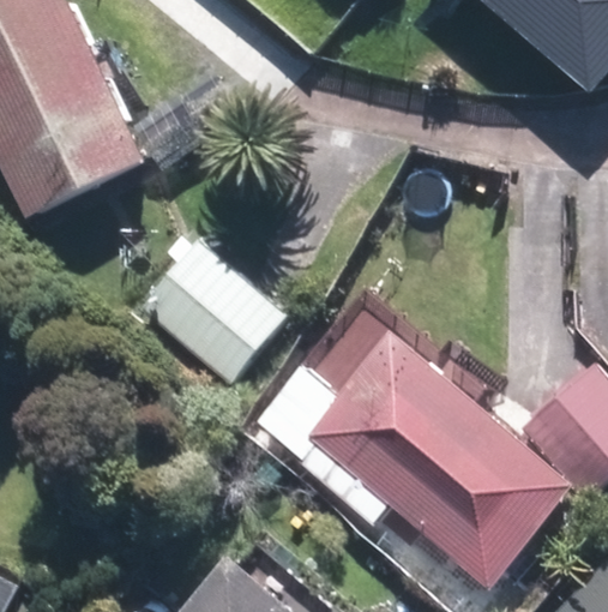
[(146,162),(67,0),(0,0),(0,168),(25,220),(146,162)]
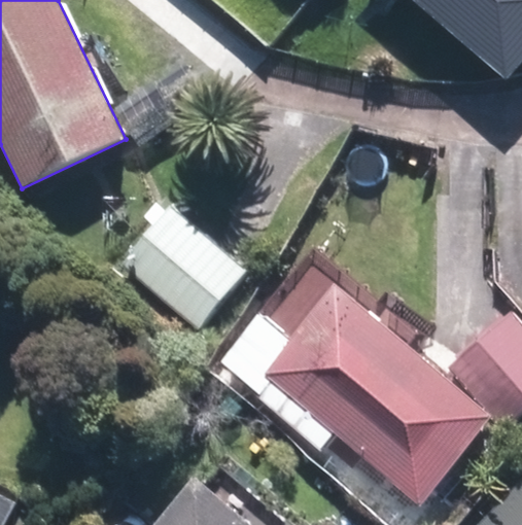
[(386,0),(473,76),(521,20),(521,0),(386,0)]
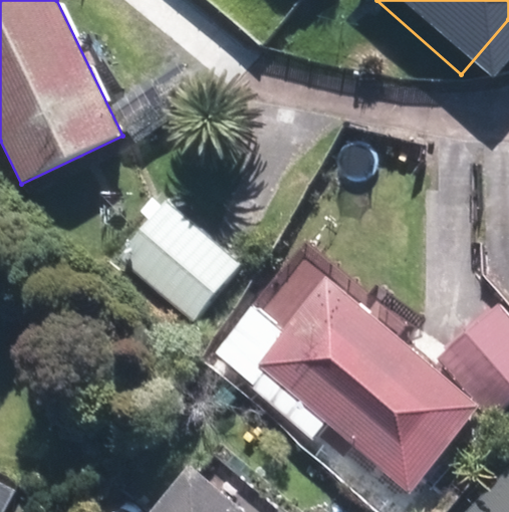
[(194,321),(238,265),(166,208),(120,263),(194,321)]
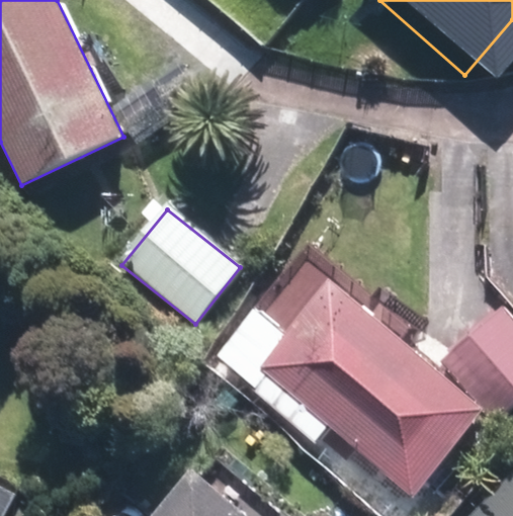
[(484,410),(333,281),(285,336),(257,312),(217,358),(313,440),(326,425),(409,496),(484,410)]
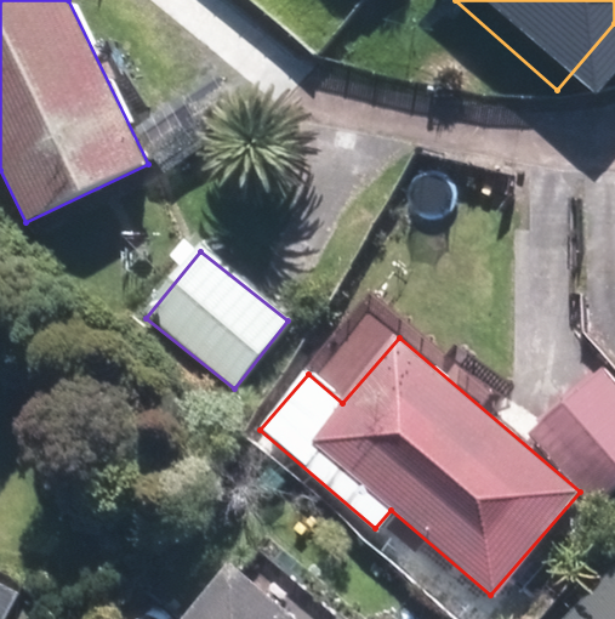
[(614,486),(614,388),(598,370),(530,430),(596,503),(614,486)]
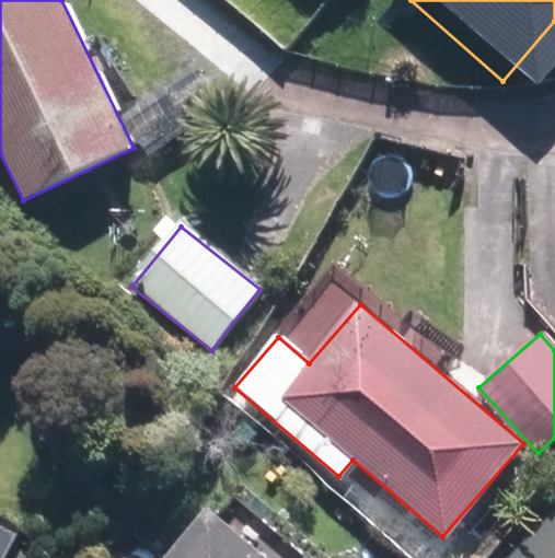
[(265,557),(205,507),(160,557),(265,557)]
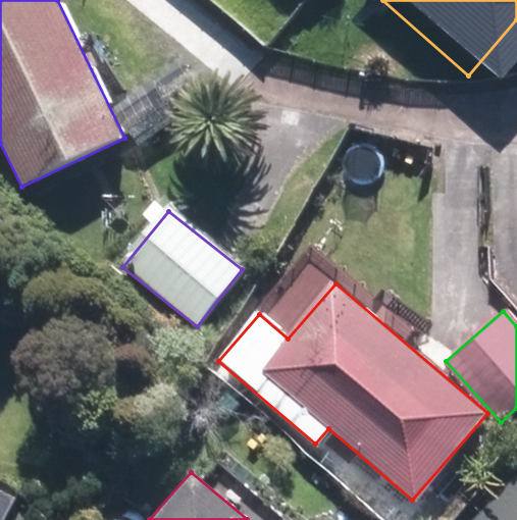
[(516,519),(516,473),(470,519),(516,519)]
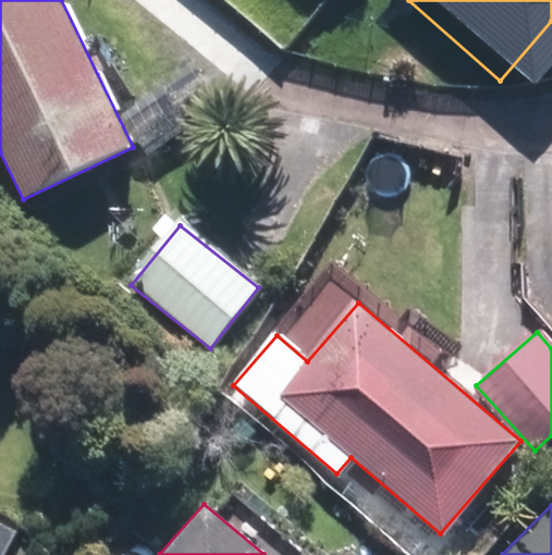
[(0,554),(5,554),(19,531),(0,522),(0,554)]
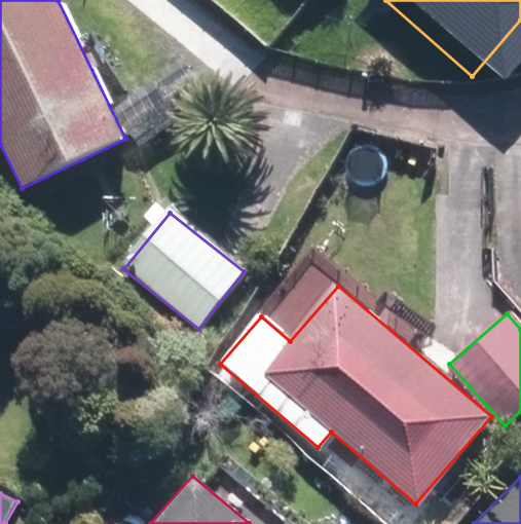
All buildings are outlined.
